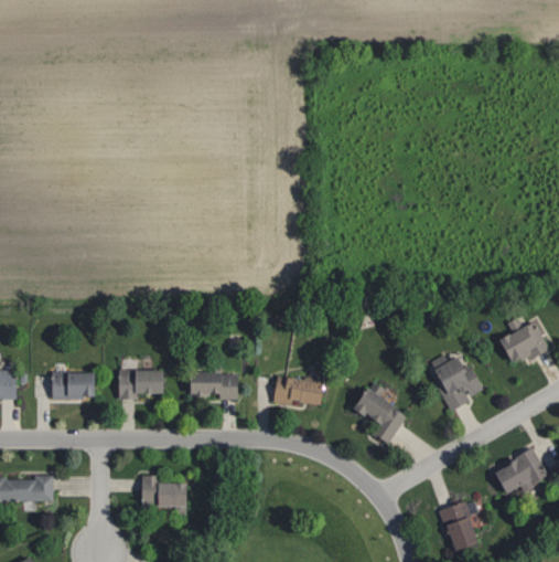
[(497,339),(508,363),(520,358),(524,362),(549,350),(536,321),(524,327),(519,318),(508,322),(513,331),(497,339)]
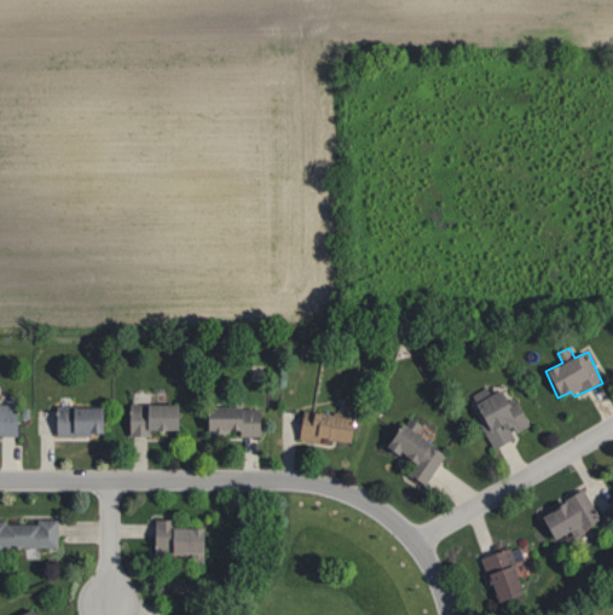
[(474,399),(497,447),(535,431),(508,383),(474,399)]
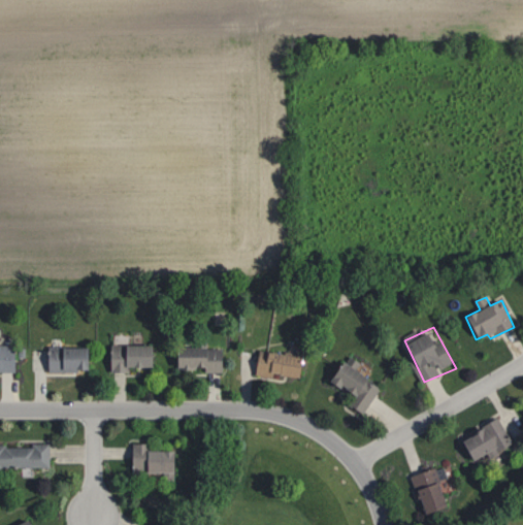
[(260,350),(303,357),(300,383),(257,375),(260,346),(260,350)]
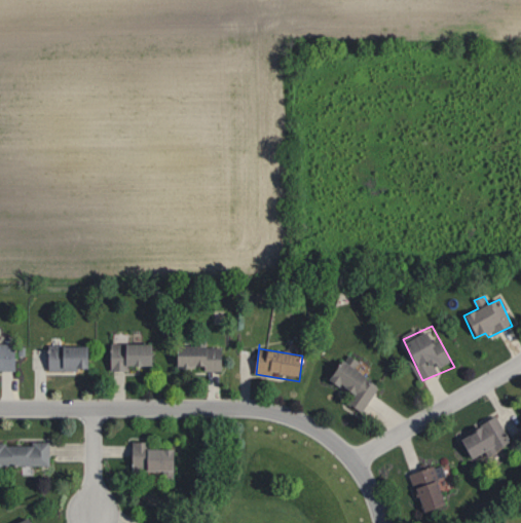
[(112,345),(150,345),(150,368),(112,368),(112,345)]
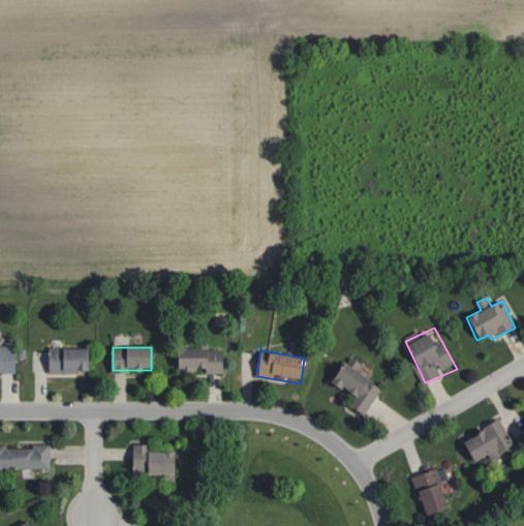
[(0,348),(0,373),(14,373),(14,348),(0,348)]
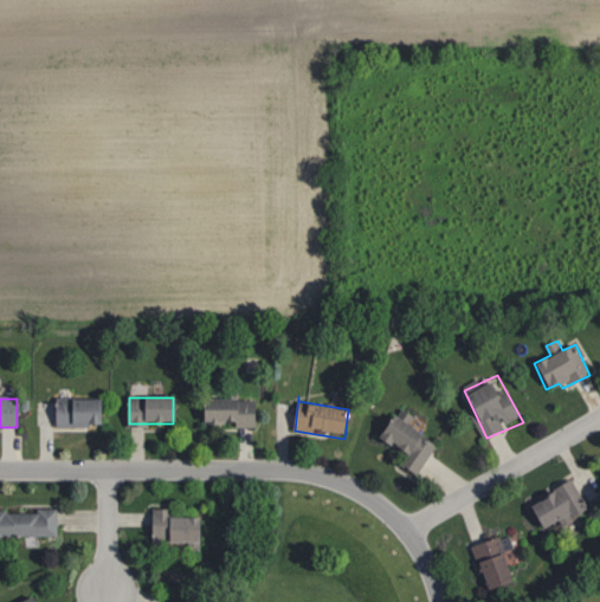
[(56,427),(101,427),(100,399),(55,399),(56,427)]
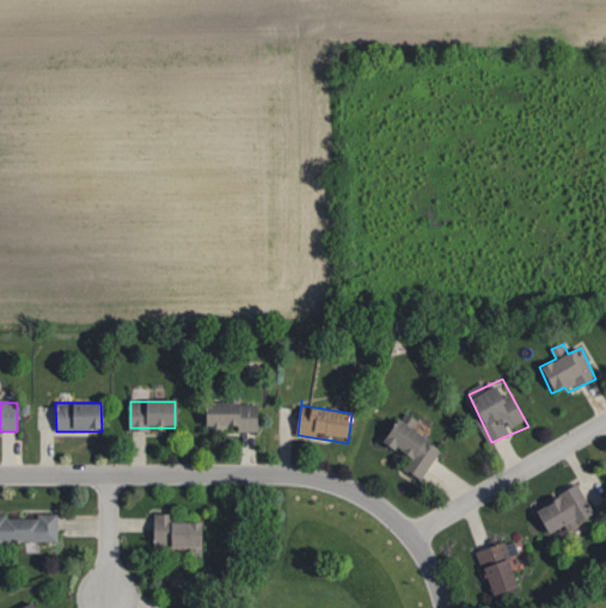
[(204,403),(261,403),(262,435),(204,436),(204,403)]
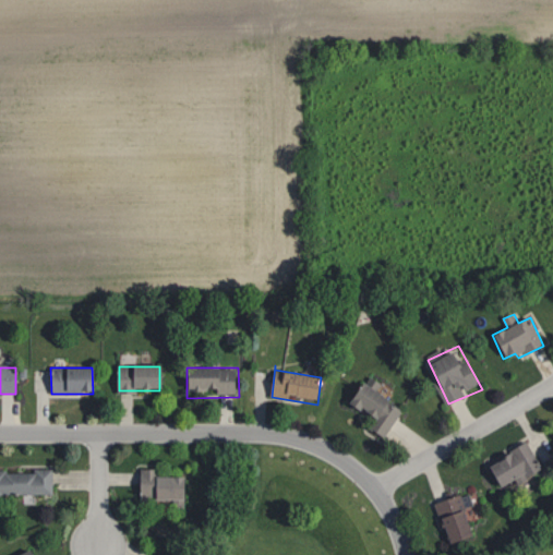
[(349,405),(363,383),(406,410),(389,438),(370,430),(373,422),(349,405)]
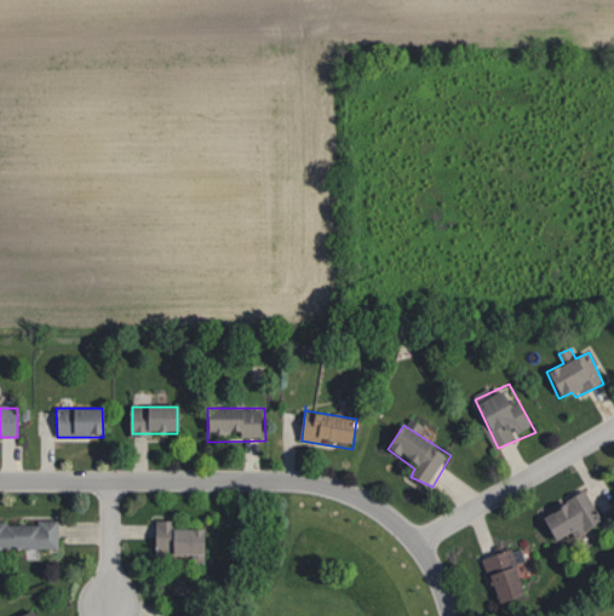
[(543,517),(557,547),(608,524),(589,493),(543,517)]
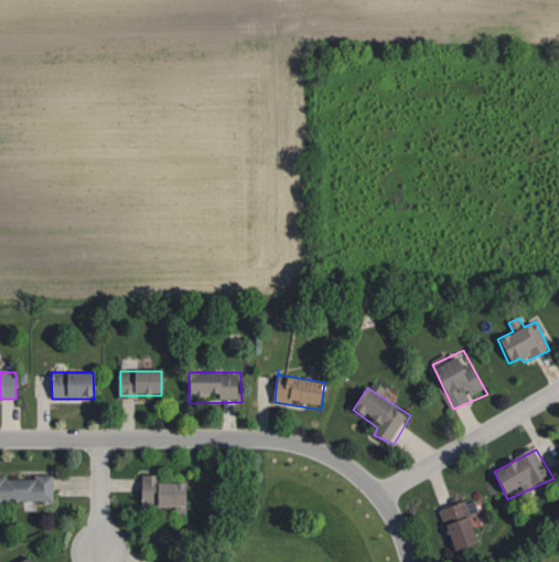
[(54,476),(35,477),(35,478),(0,479),(0,504),(55,504),(54,476)]
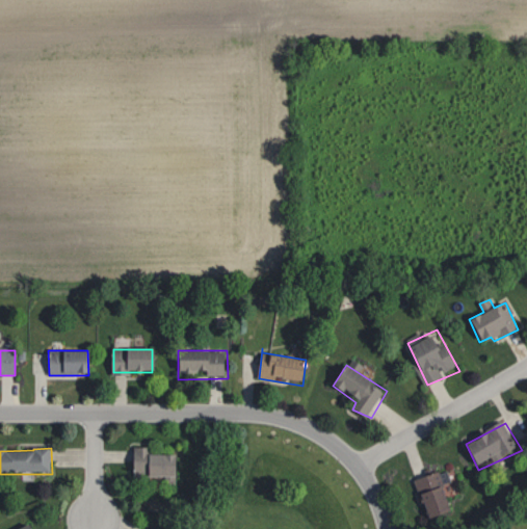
[(140,450),(140,480),(183,481),(183,450),(140,450)]
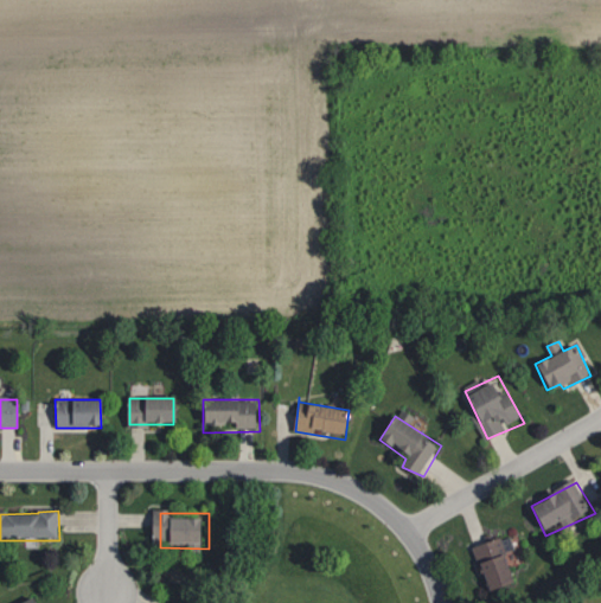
[(472,547),(488,591),(517,582),(500,538),(472,547)]
